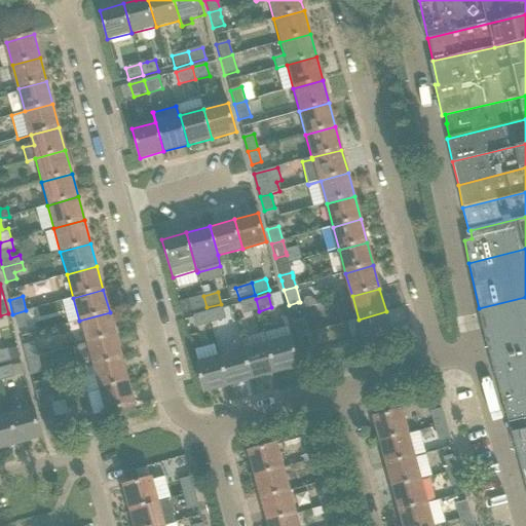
[(191,311),(207,307),(203,296),(188,300),(191,311)]
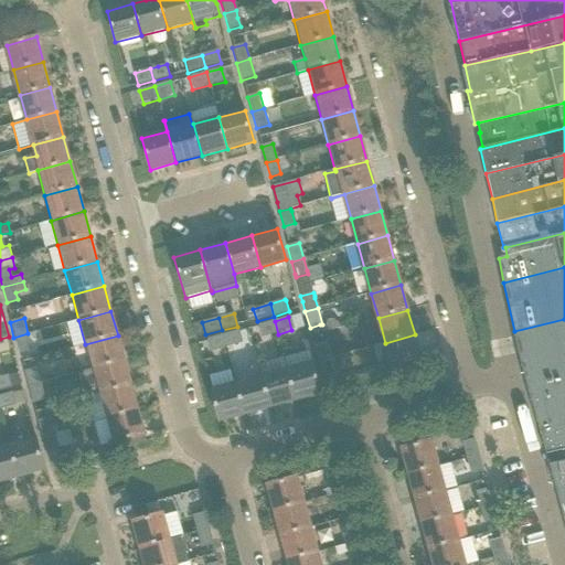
[(327,321),(324,326),(326,330),(326,332),(340,328),(340,327),(338,323),(332,319),(327,321)]
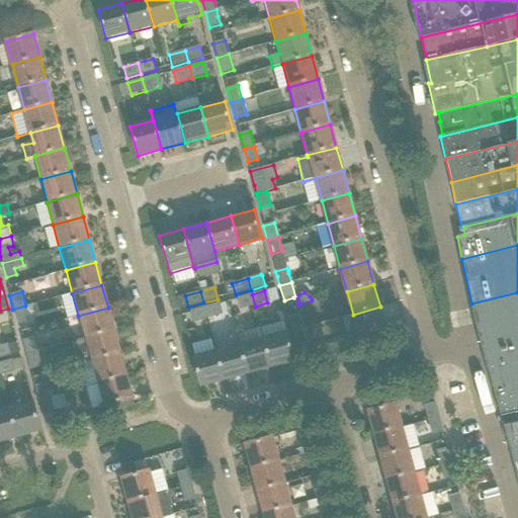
[(517,292),(471,304),(471,306),(475,322),(478,335),(497,404),(501,416),(517,412),(517,292)]
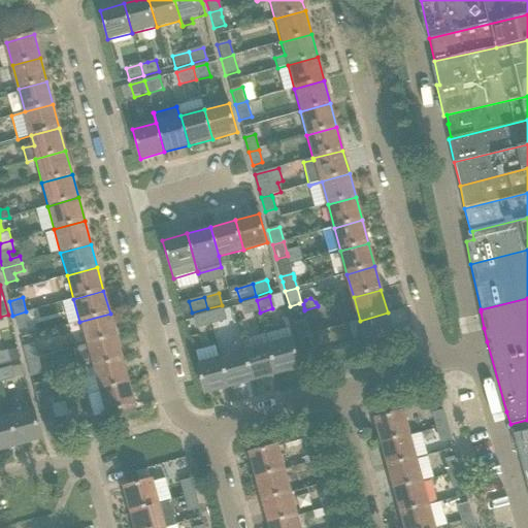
[(244,317),(260,312),(257,300),(240,304),(244,317)]
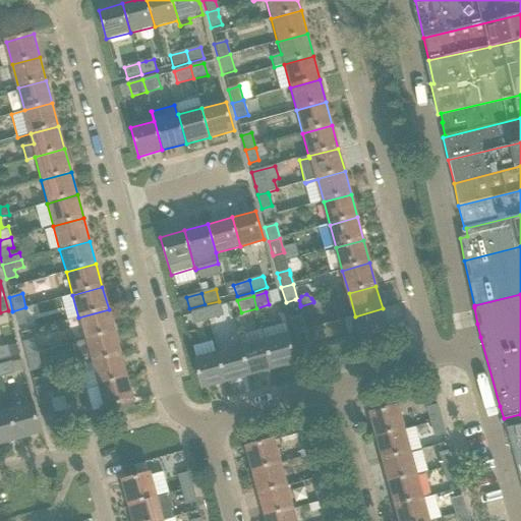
[(209,322),(224,317),(221,304),(206,309),(209,322)]
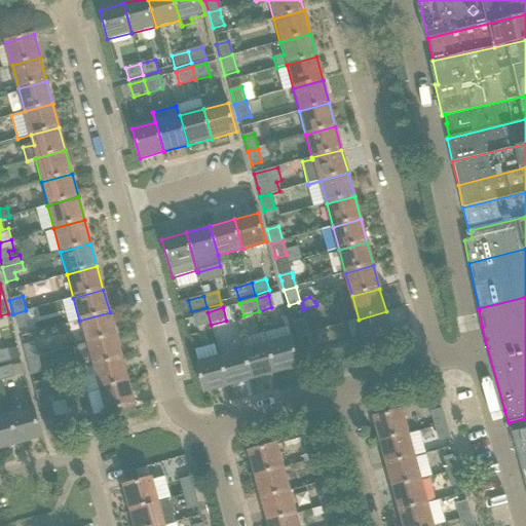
[(17,331),(31,327),(26,310),(12,314),(17,331)]
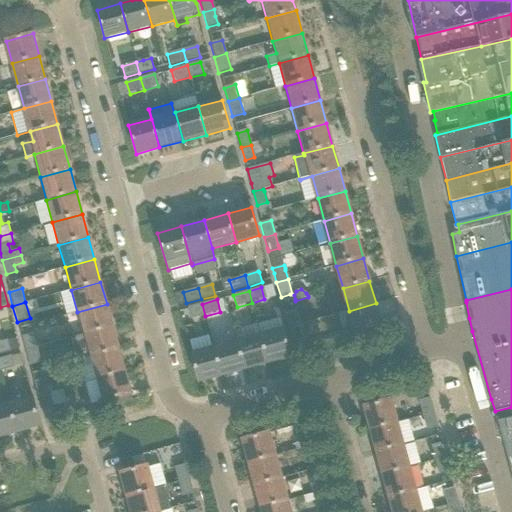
[(355,333),(382,326),(376,303),(349,311),(355,333)]
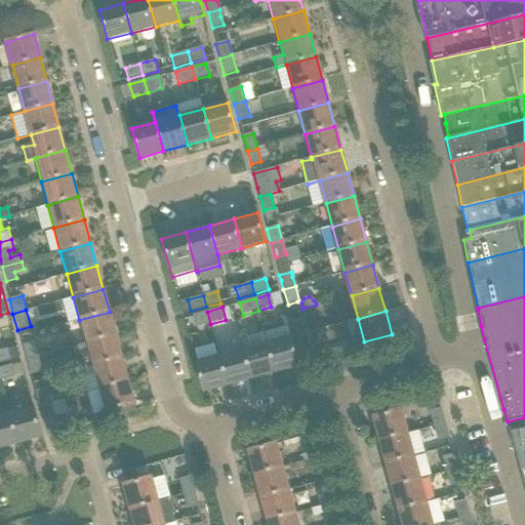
[(85,344),(116,335),(110,312),(79,320),(85,344)]
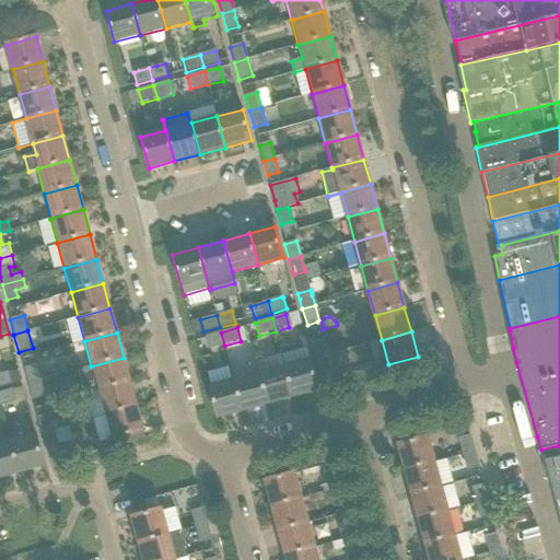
[(208,350),(224,346),(221,333),(205,337),(208,350)]
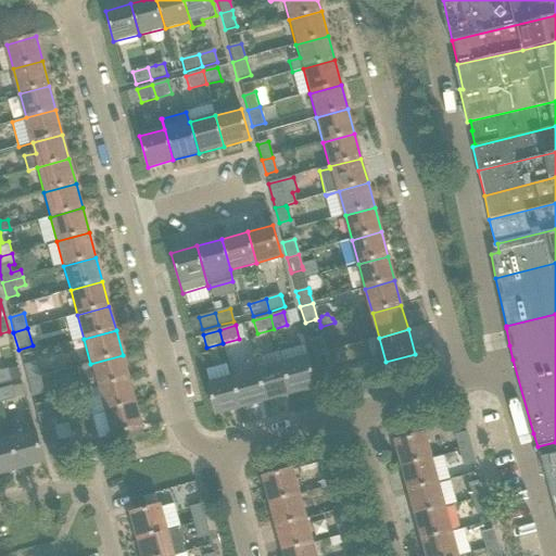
[(313,355),(326,352),(321,337),(308,340),(313,355)]
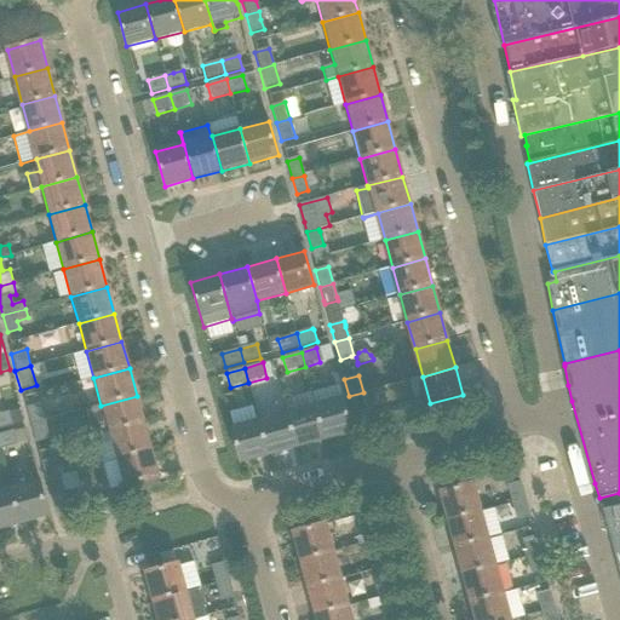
[(354,414),(368,411),(363,392),(349,396),(354,414)]
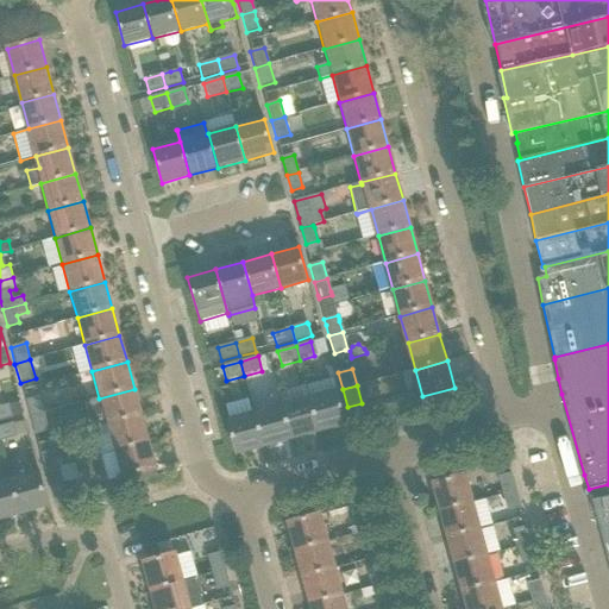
[(92,429),(142,415),(135,389),(99,399),(85,402),(92,429)]
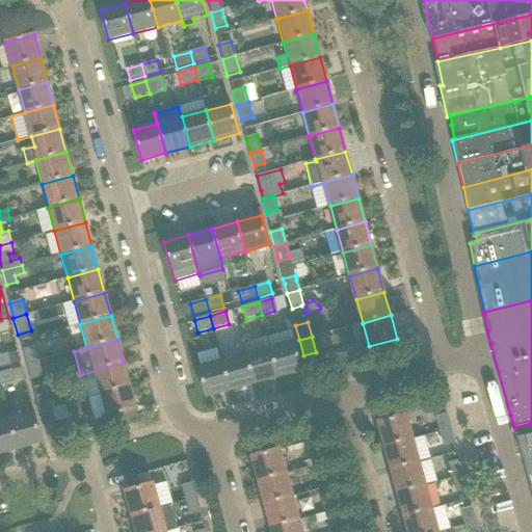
[(278,377),(303,370),(295,341),(271,347),(278,377)]
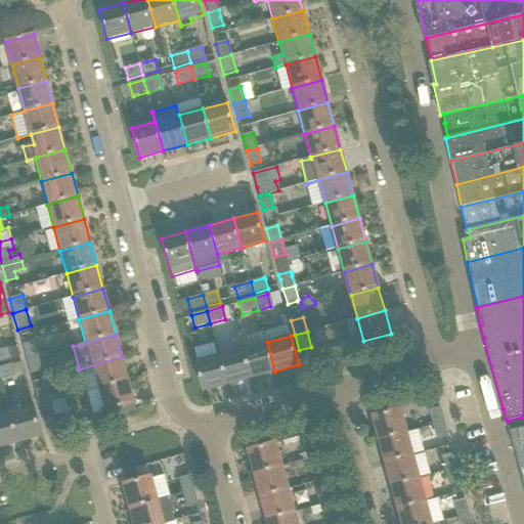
[(26,359),(38,355),(35,341),(23,345),(26,359)]
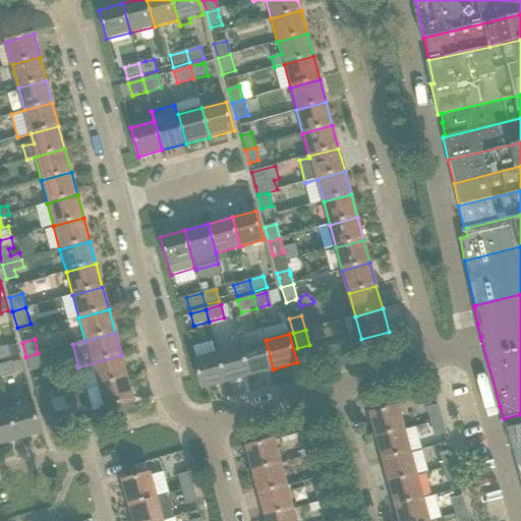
[(249,375),(273,369),(266,340),(241,347),(249,375)]
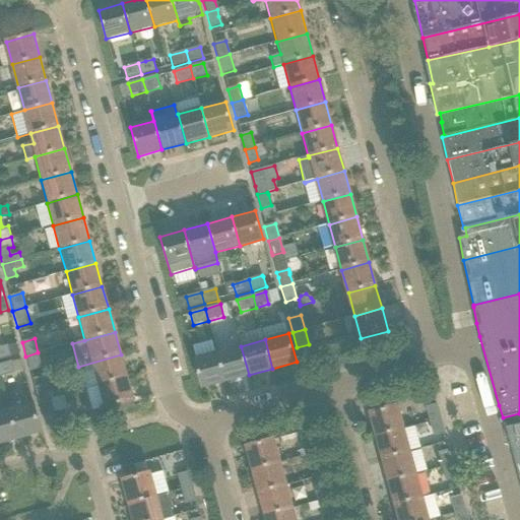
[(0,360),(11,356),(7,344),(0,346),(0,360)]
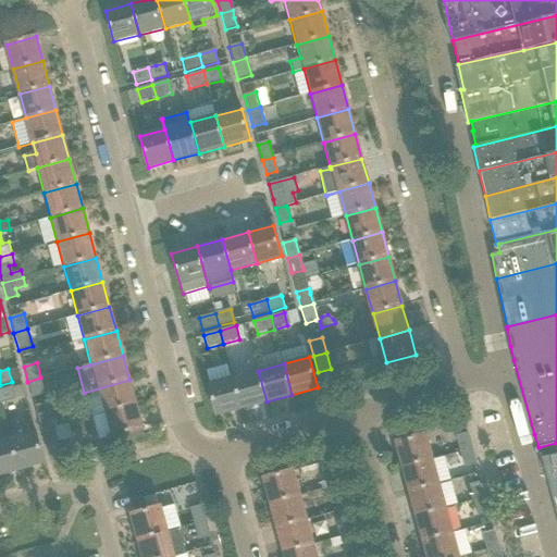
[(242,409),(267,401),(258,371),(233,378),(242,409)]
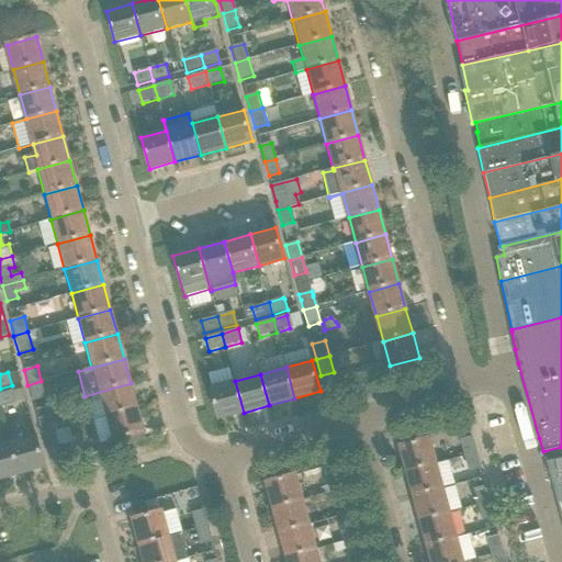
[(32,402),(45,398),(41,381),(27,385),(32,402)]
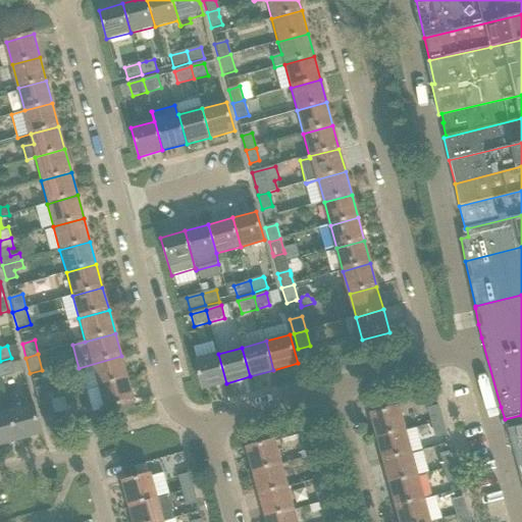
[(202,389),(226,383),(218,354),(194,360),(202,389)]
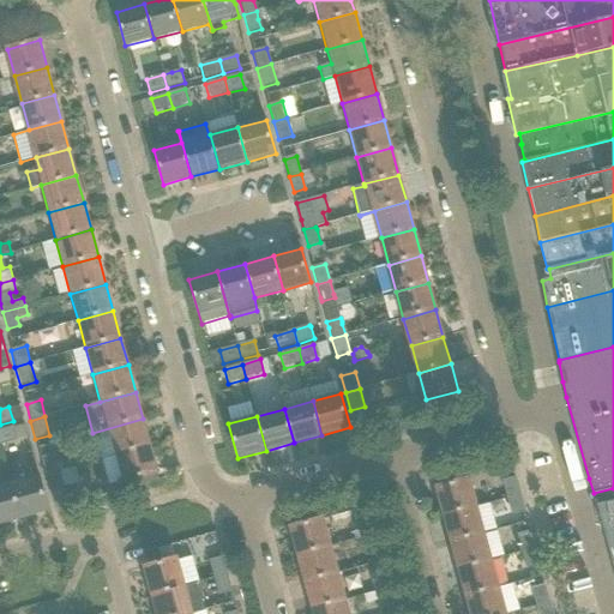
[(143,419),(92,433),(92,434),(95,434),(102,459),(118,455),(150,446),(143,419)]
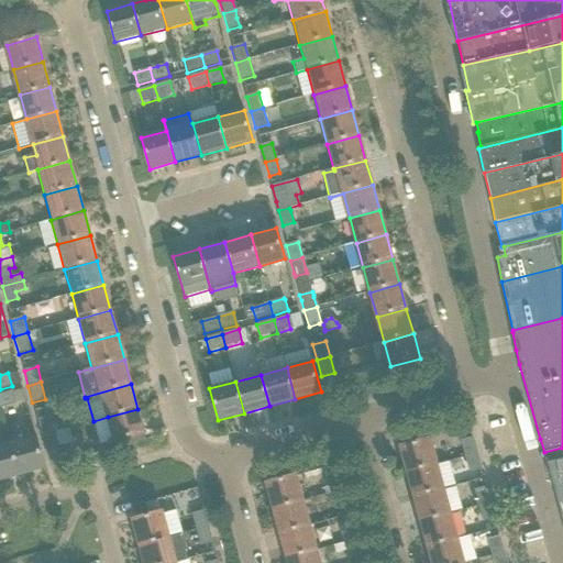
[(0,405),(1,408),(26,401),(23,389),(0,394),(0,405)]
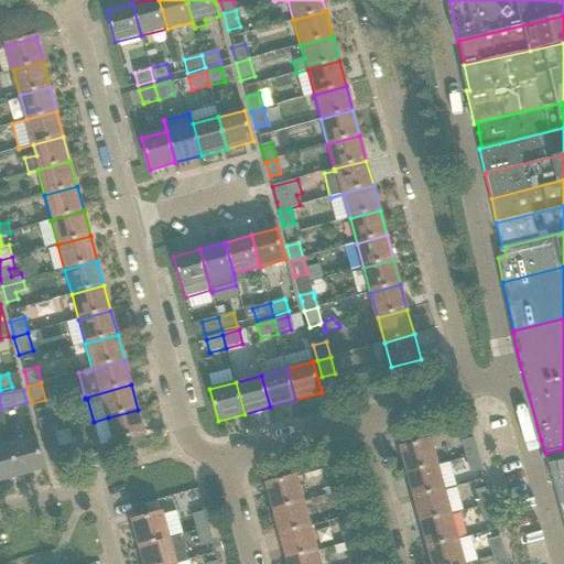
[(42,436),(54,433),(47,410),(35,413),(42,436)]
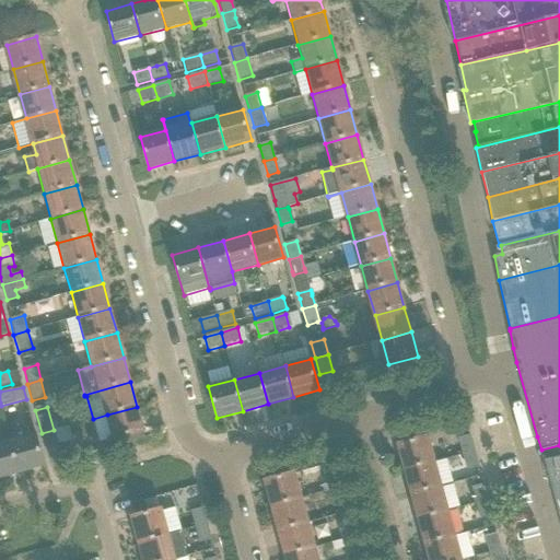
[(107,415),(93,419),(98,442),(114,438),(114,440),(143,432),(137,407),(107,415)]
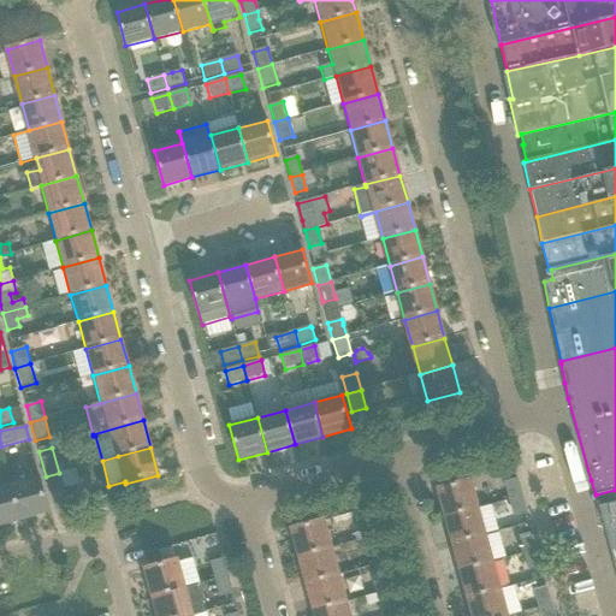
[(501,472),(514,468),(510,455),(497,458),(501,472)]
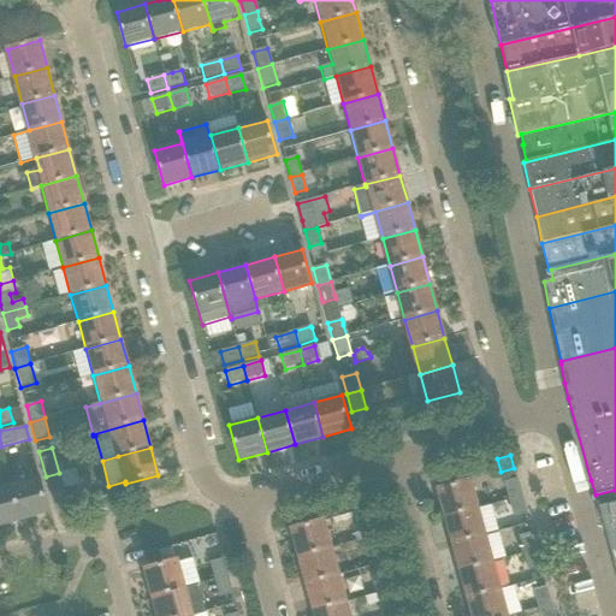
[(72,498),(66,499),(59,473),(46,477),(54,509),(75,504),(72,498)]
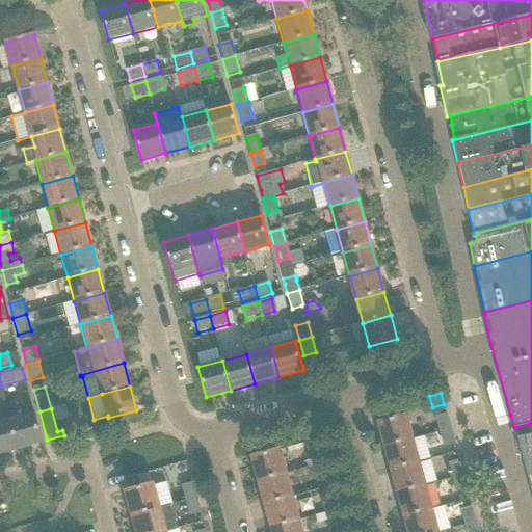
[(18,449),(43,442),(34,413),(10,419),(18,449)]
